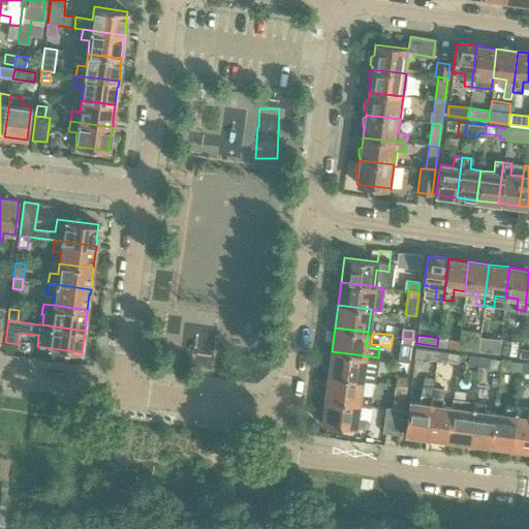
[(412,339),(402,338),(401,346),(411,347),(412,339)]
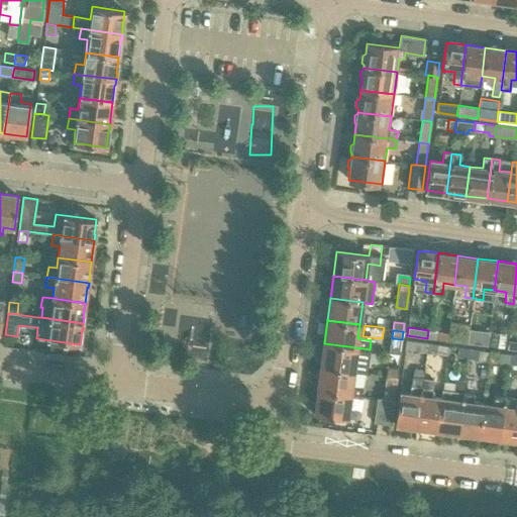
[(427,338),(446,341),(447,333),(428,330),(427,338)]
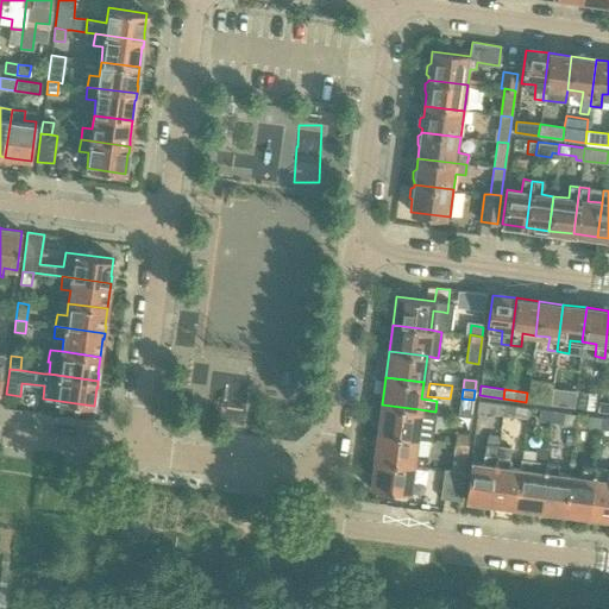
[(551,405),(575,408),(576,393),(553,390),(551,405)]
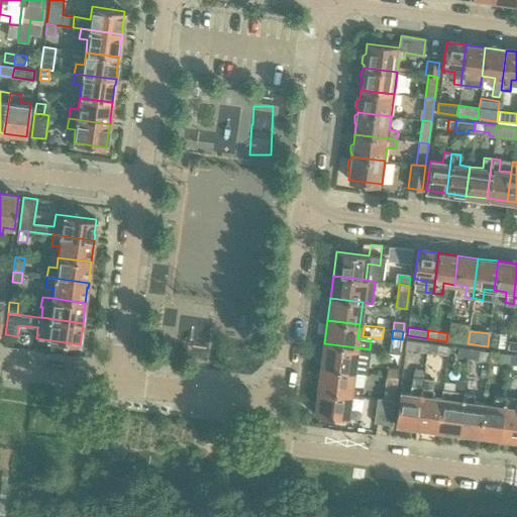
[(488,346),(507,349),(508,341),(505,340),(506,334),(490,331),(488,346)]
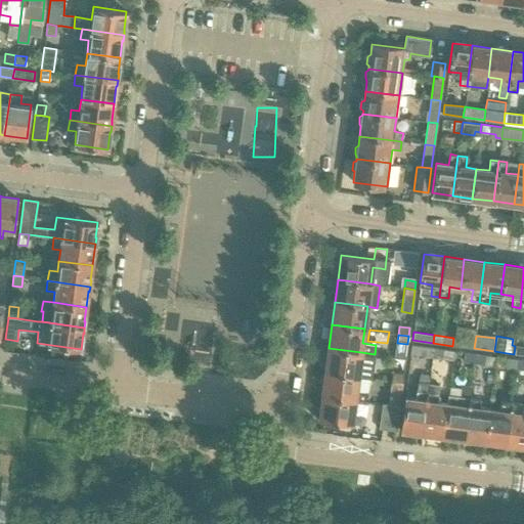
[(452,346),(473,348),(474,340),(453,338),(452,346)]
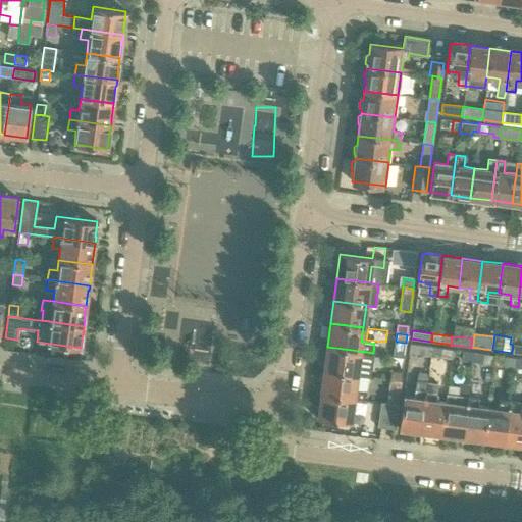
[(409,353),(430,356),(431,347),(410,344),(409,353)]
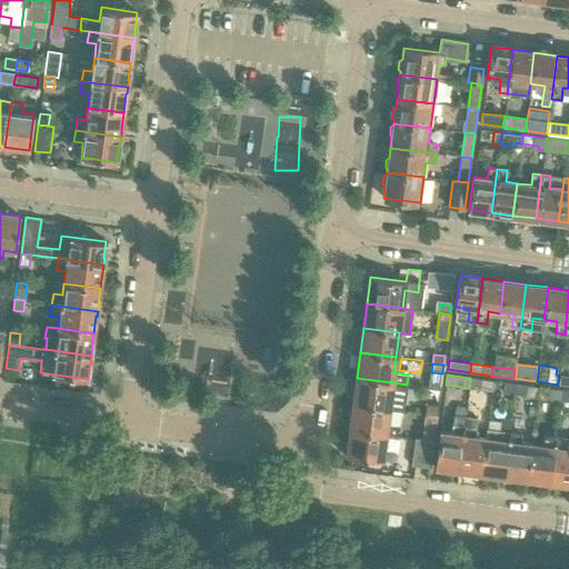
[(568,376),(559,376),(558,385),(568,386),(568,376)]
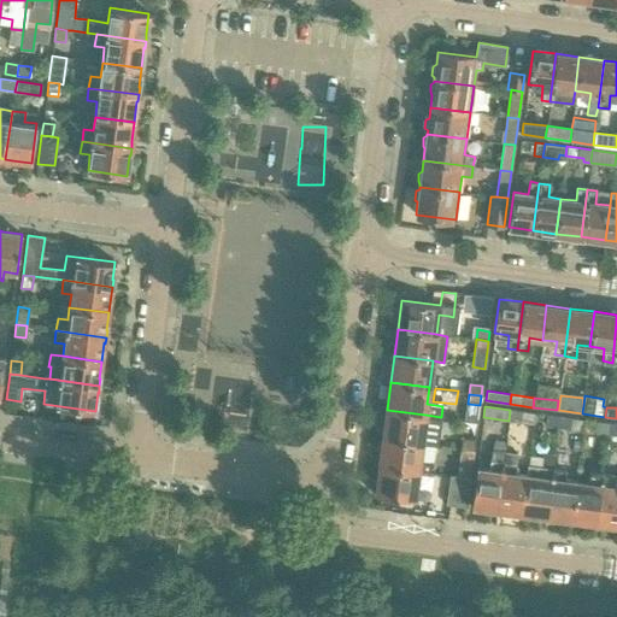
[(387,410),(383,438),(422,442),(425,415),(387,410)]
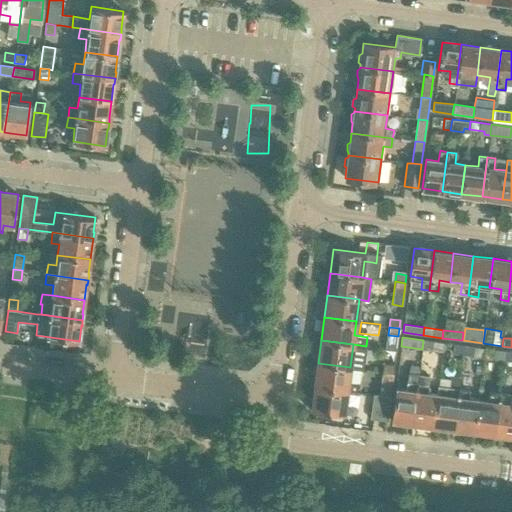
[(423,340),(422,349),(443,352),(444,343),(423,340)]
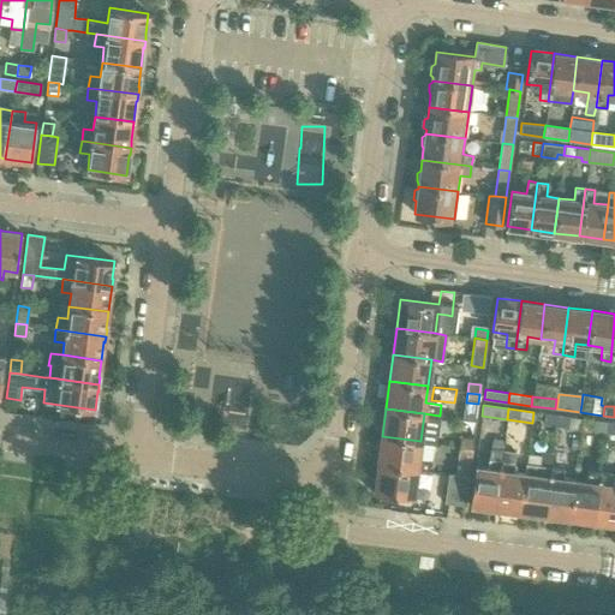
[(544,424),(557,425),(559,416),(545,413),(544,424)]
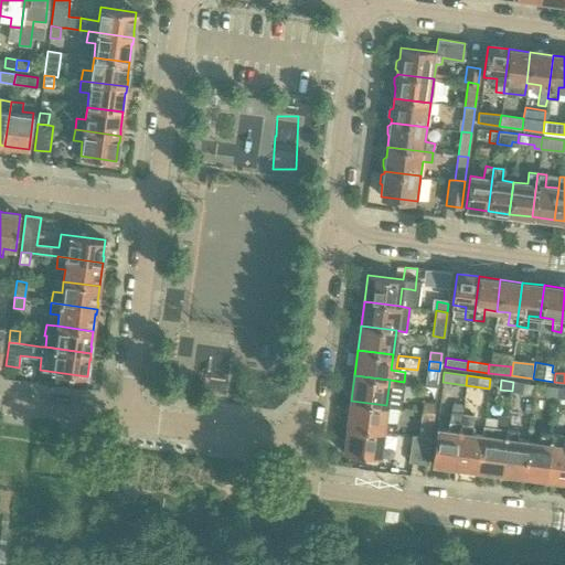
[(513,382),(512,391),(534,394),(535,384),(513,382)]
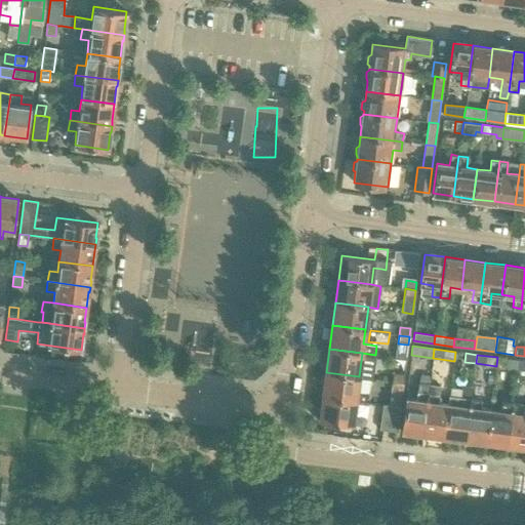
[(506,367),(517,369),(518,360),(508,358),(506,367)]
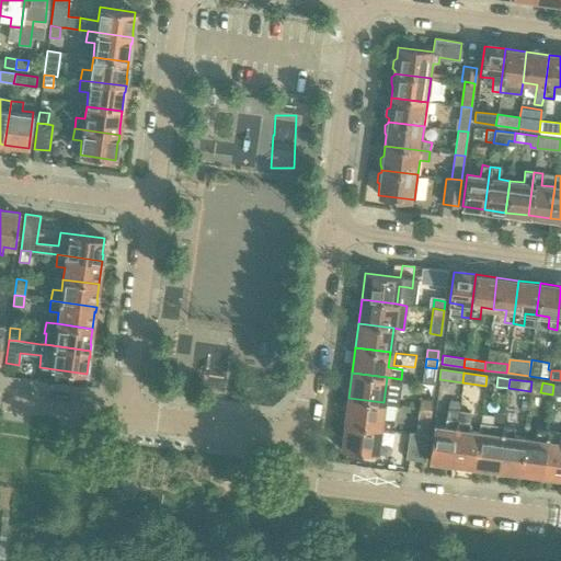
[(345,424),(379,428),(392,431),(393,420),(396,404),(384,402),(348,398),(345,424)]
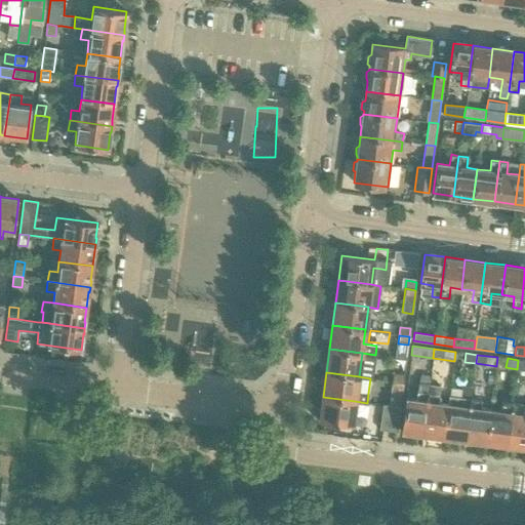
[(394,373),(393,381),(403,382),(404,374),(394,373)]
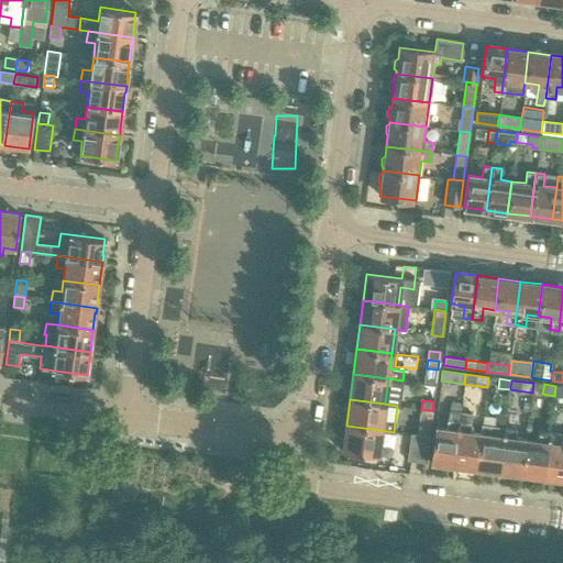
[(419,418),(417,434),(429,437),(432,410),(421,409),(420,418),(419,418)]
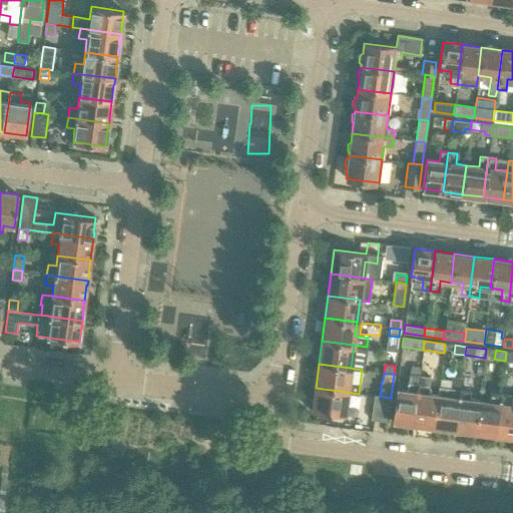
[(407,424),(414,425),(420,376),(409,374),(407,390),(396,389),(392,422),(407,424)]
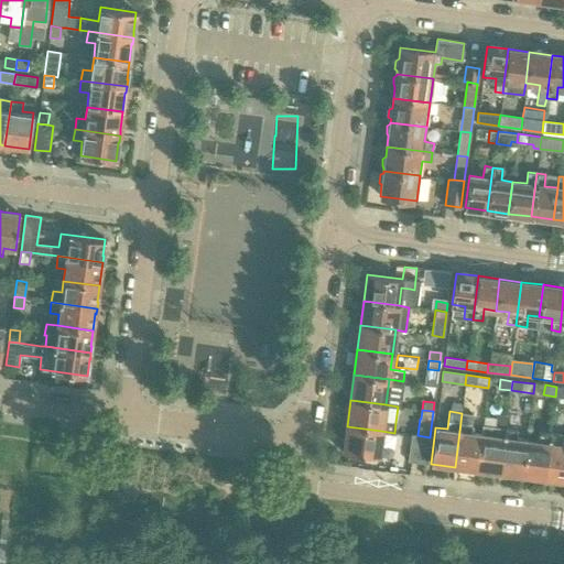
[(459,467),(477,469),(481,434),(470,432),(473,414),(462,413),(455,467),(459,468),(459,467)]
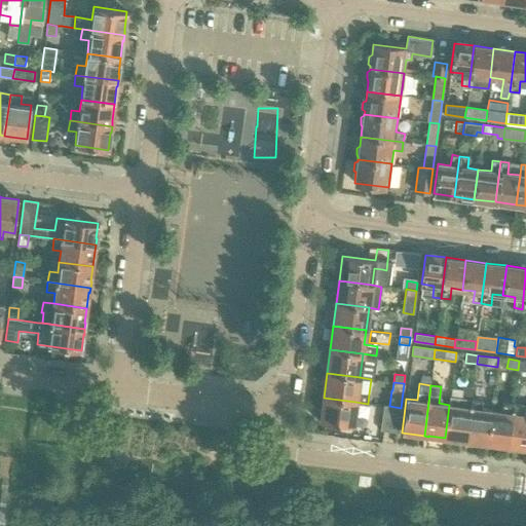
[(459,441),(466,442),(472,399),(473,388),(462,387),(460,398),(450,397),(449,405),(445,438),(459,440),(459,441)]
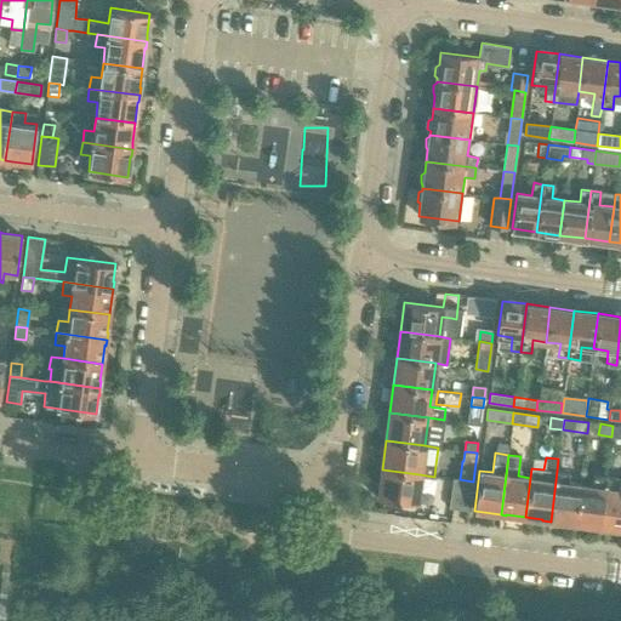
[(420,474),(382,469),(377,497),(416,502),(420,474)]
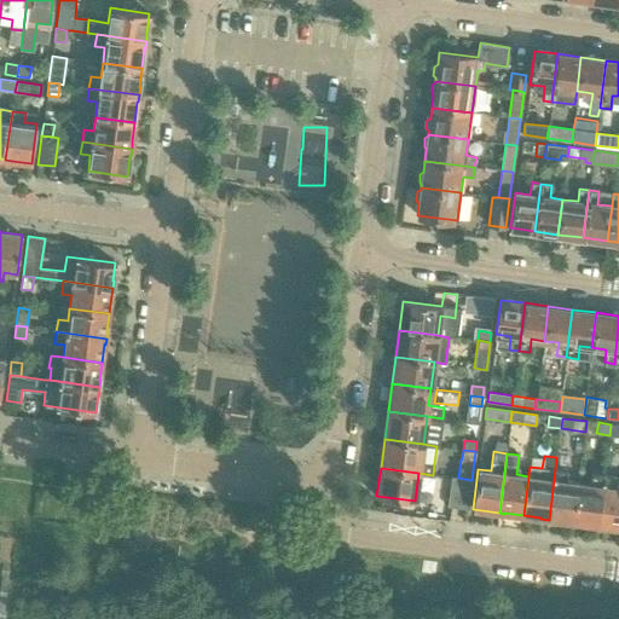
[(555,520),(572,522),(578,482),(566,481),(567,472),(555,469),(549,520),(555,520)]
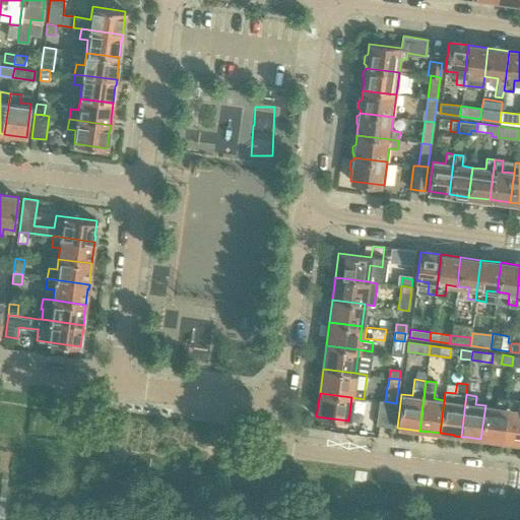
[(496,441),(502,442),(508,400),(497,398),(496,406),(485,405),(480,439),(496,441)]
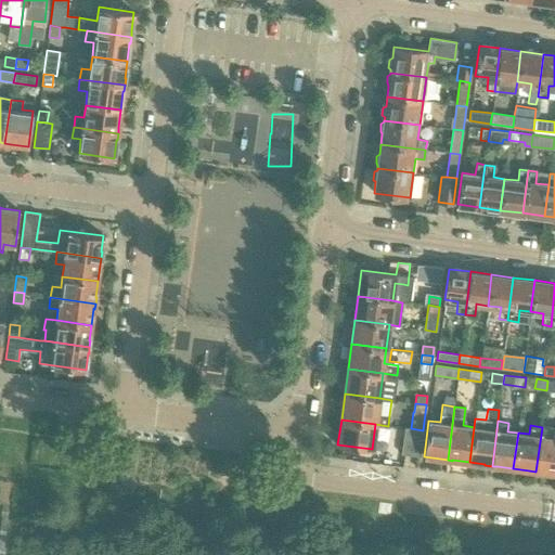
[(541,472),(554,474),(554,437),(553,437),(553,428),(542,427),(536,472),(541,473),(541,472)]
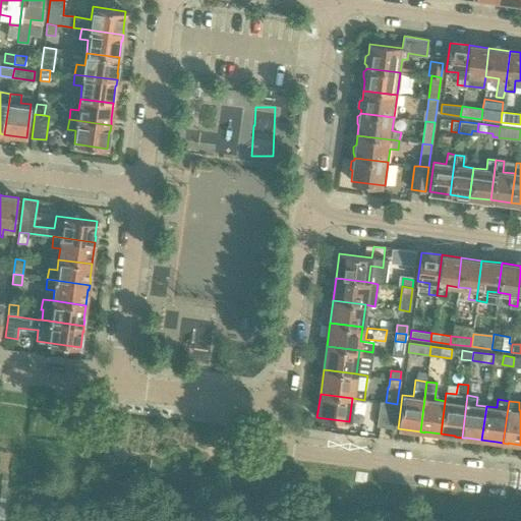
[(397,404),(386,402),(381,402),(378,425),(394,427),(397,404)]
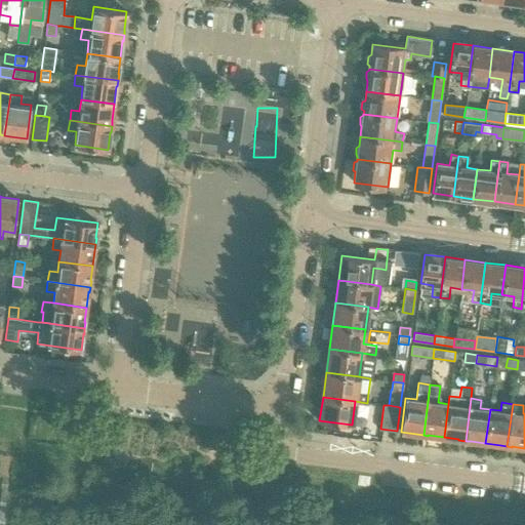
[(113,459),(103,458),(102,469),(111,470),(113,470),(114,459),(113,459)]
